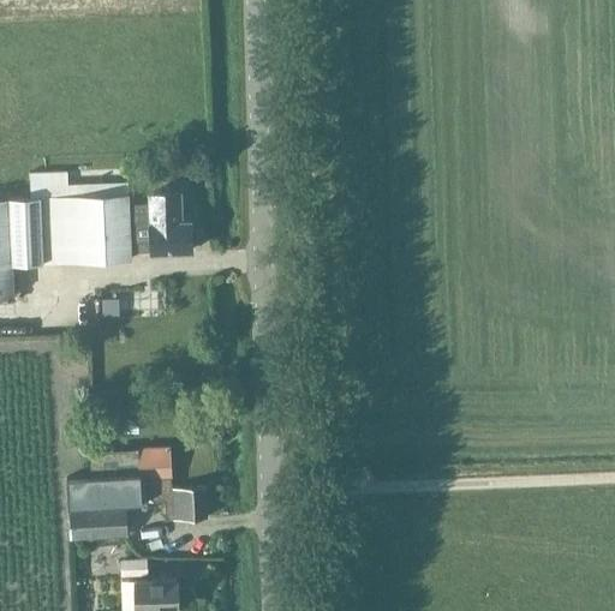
[(129,196),(37,201),(41,267),(131,262),(131,257),(130,245),(129,196)]
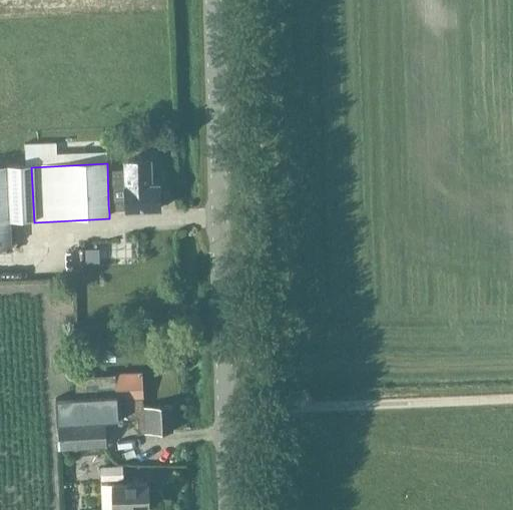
[(111,172),(113,204),(108,204),(109,214),(160,212),(159,187),(151,187),(150,163),(125,164),(125,172),(111,172)]
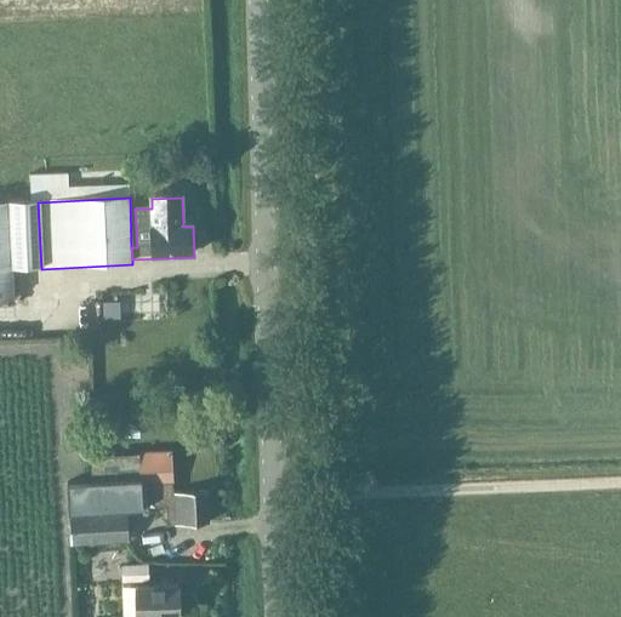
[(13,270),(10,204),(0,203),(0,300),(15,300),(13,270)]
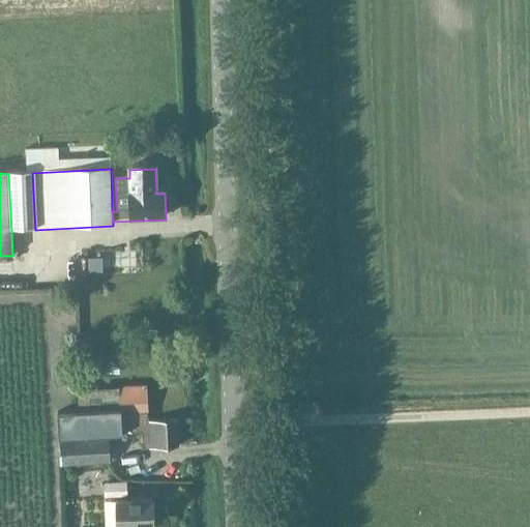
[(32,173),(8,174),(11,231),(35,230),(32,173)]
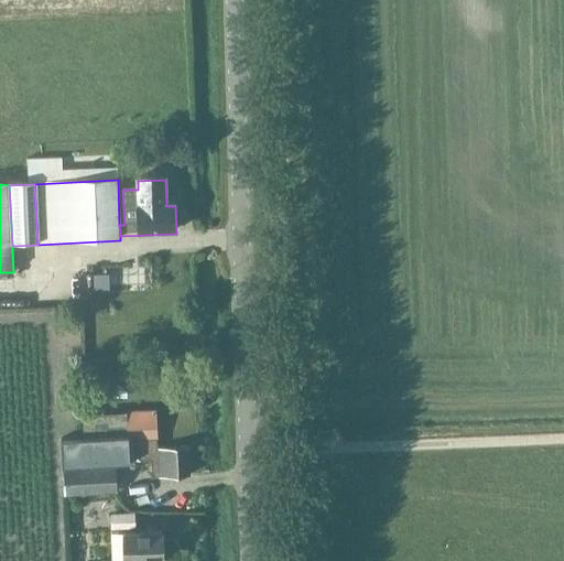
[(85,441),(62,442),(63,471),(64,496),(117,493),(115,465),(152,464),(151,451),(158,451),(155,413),(128,414),(129,432),(88,434),(85,434),(85,441)]
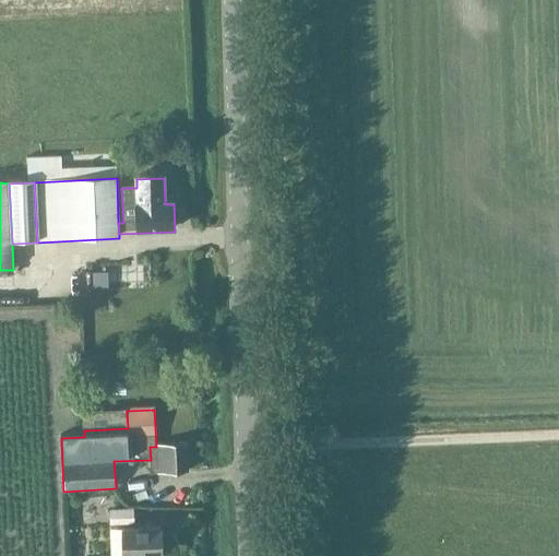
[(156,447),(150,447),(151,460),(151,475),(166,475),(188,474),(187,446),(156,447)]
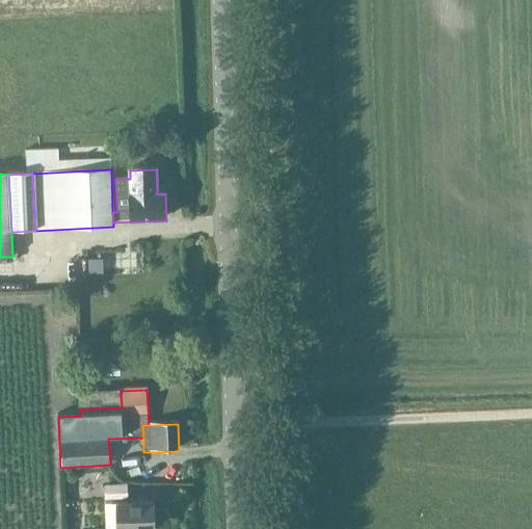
[(153,528),(153,506),(114,507),(114,508),(103,509),(104,528),(153,528)]
